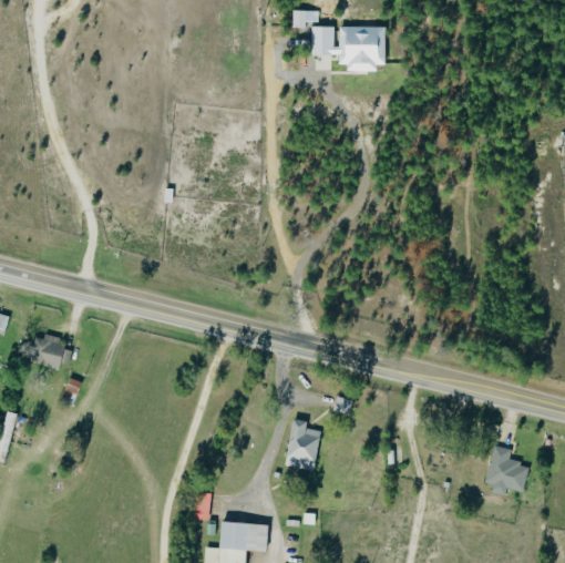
[(0,333),(3,335),(10,319),(0,314),(0,333)]
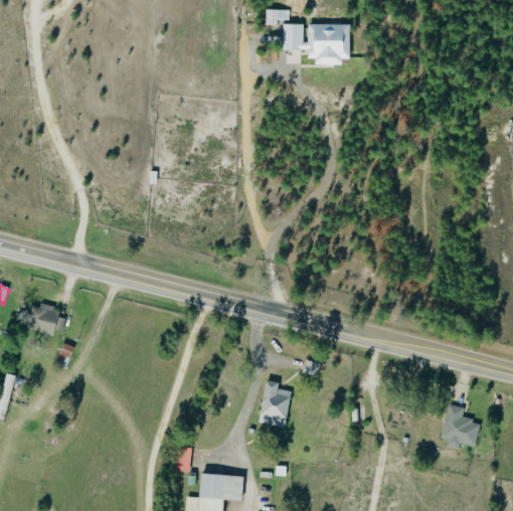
[(38,303),(26,323),(53,339),(65,319),(38,303)]
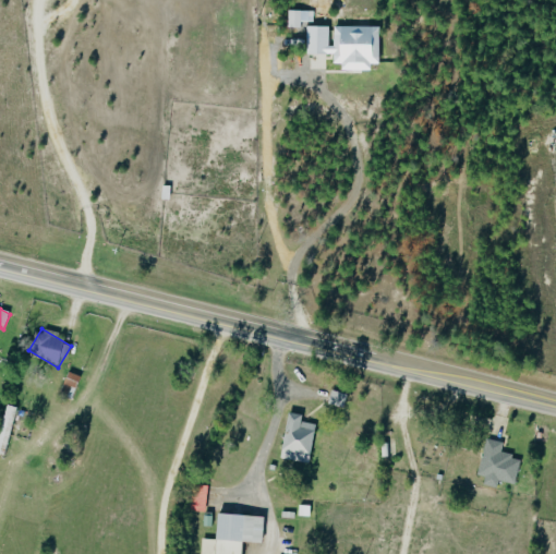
[(72,398),(81,377),(69,372),(59,393),(72,398)]
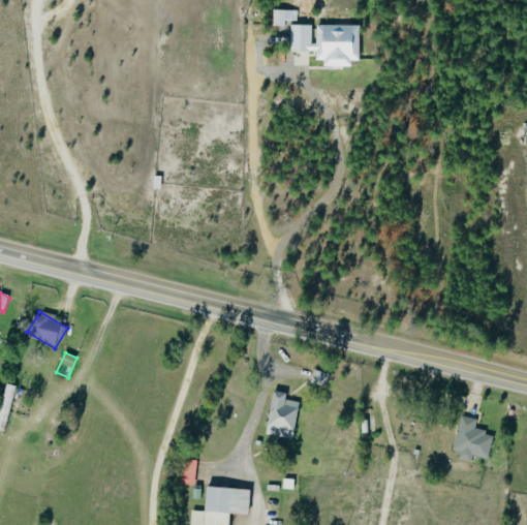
[(311,382),(326,385),(329,373),(314,370),(311,382)]
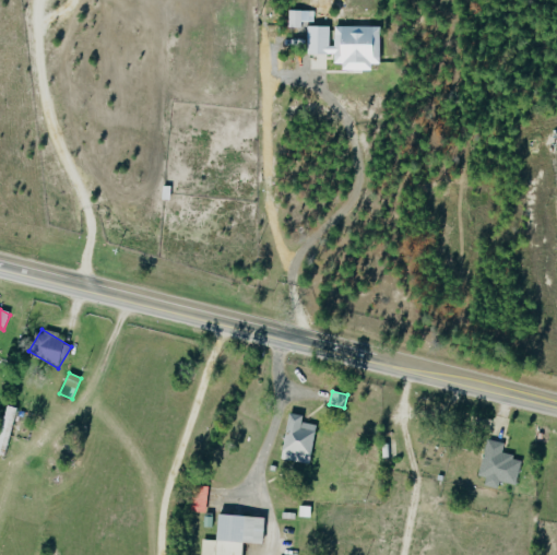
[(303,415),(288,413),(282,459),(310,463),(316,424),(301,422),(303,415)]
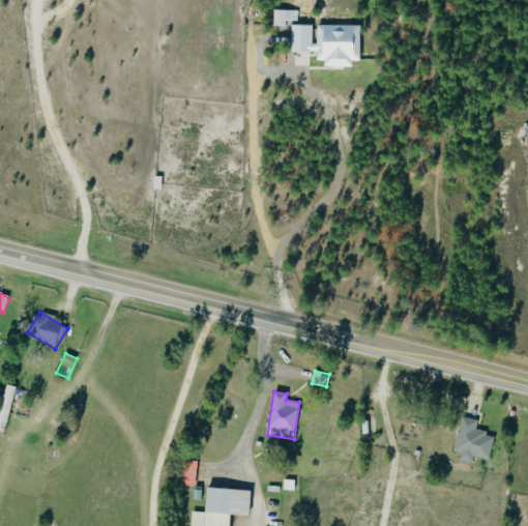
[(388,420),(417,439),(427,425),(399,406),(388,420)]
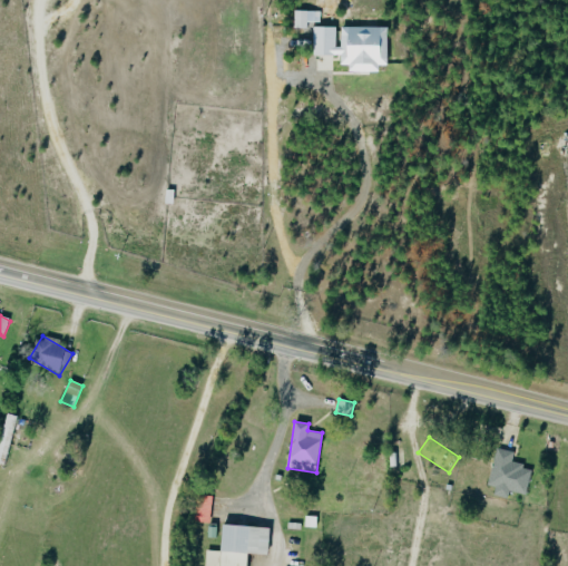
[(513,451),(496,448),(487,488),(507,493),(507,490),(526,494),(531,468),(511,462),(513,451)]
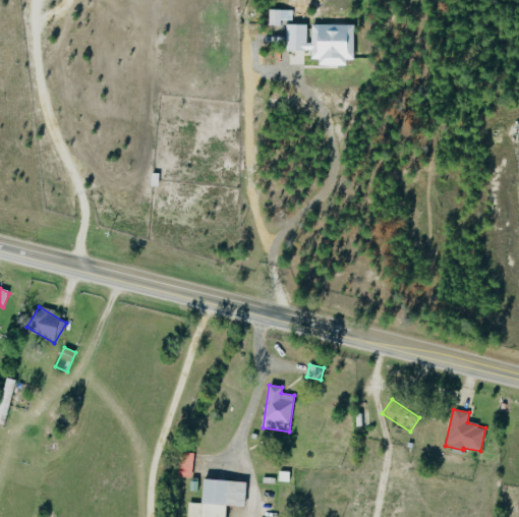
[(368,413),(354,414),(354,426),(369,426),(368,413)]
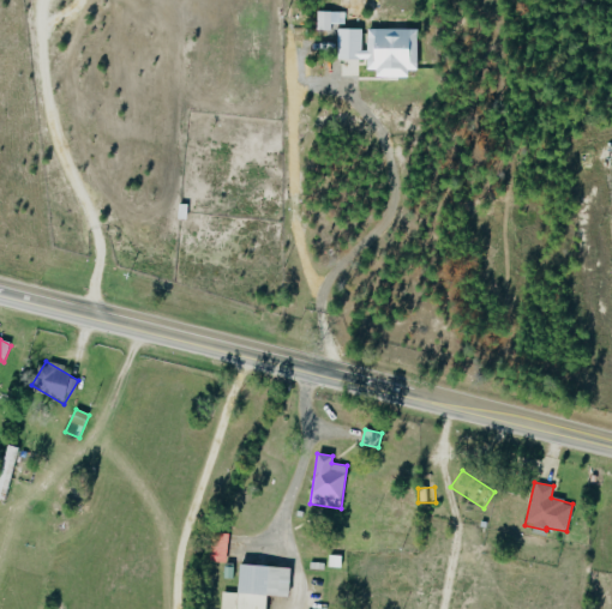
[(237,592),(223,592),(221,608),(265,608),(267,595),(289,596),(291,567),(239,565),(237,592)]
